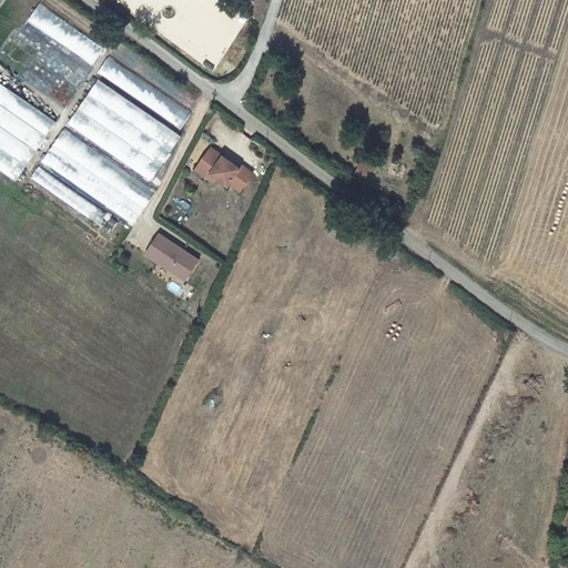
[(29,21),(93,64),(104,48),(40,4),(29,21)]
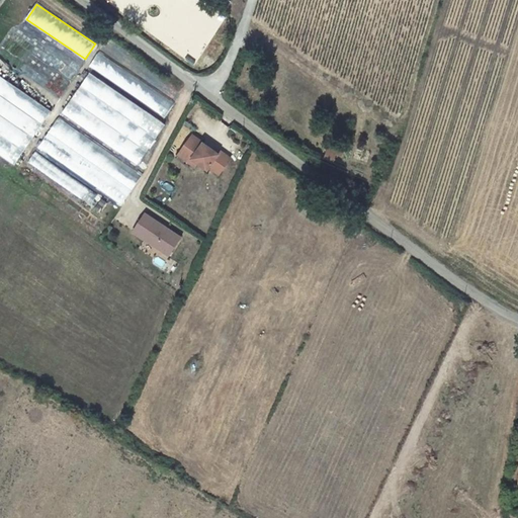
[(176,100),(98,54),(89,68),(167,114),(176,100)]
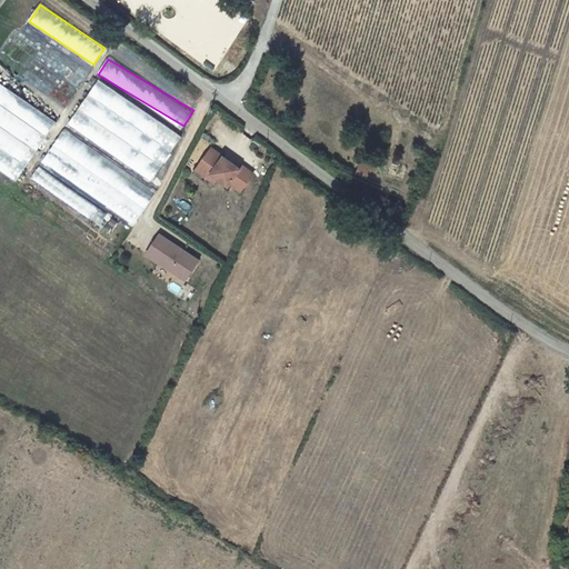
[(71,126),(89,137),(87,122),(89,118),(88,108),(96,106),(91,112),(95,127),(99,126),(96,123),(93,115),(101,102),(116,100),(117,105),(122,105),(128,108),(132,101),(99,81),(71,126)]
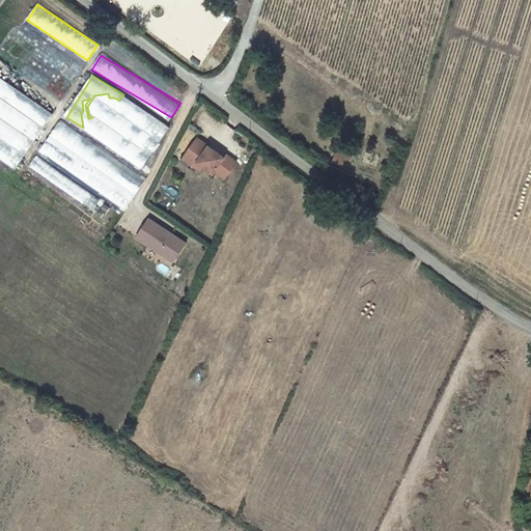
[(0,78),(0,157),(18,169),(54,112),(0,78)]
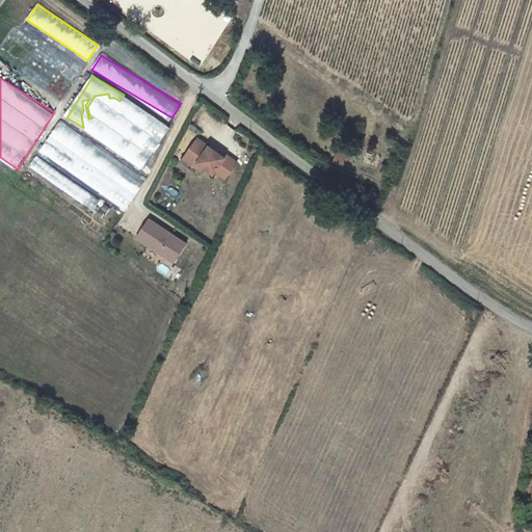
[(139,175),(170,126),(128,100),(117,115),(128,122),(109,152),(59,122),(42,150),(74,170),(71,175),(127,210),(147,179),(139,175)]
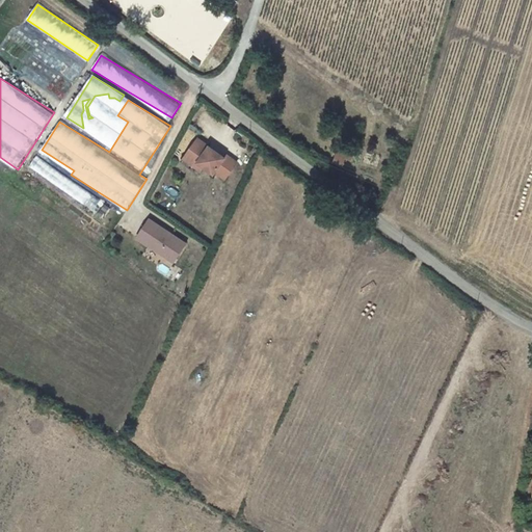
[(225,182),(237,165),(227,158),(225,160),(198,141),(187,158),(215,178),(216,176),(225,182)]
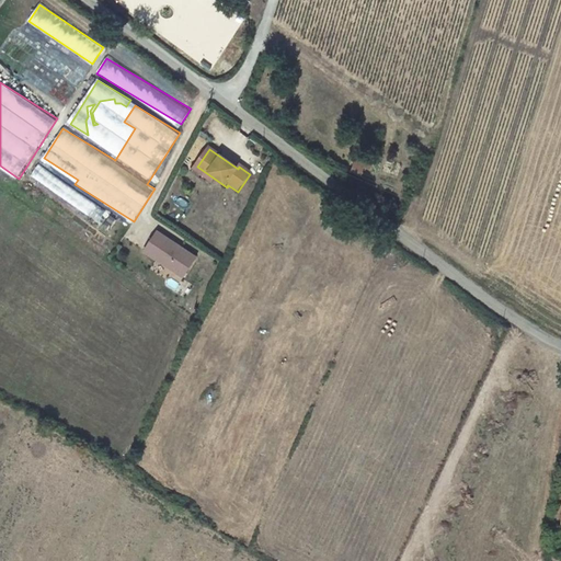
[(364,170),(365,161),(354,159),(353,168),(364,170)]
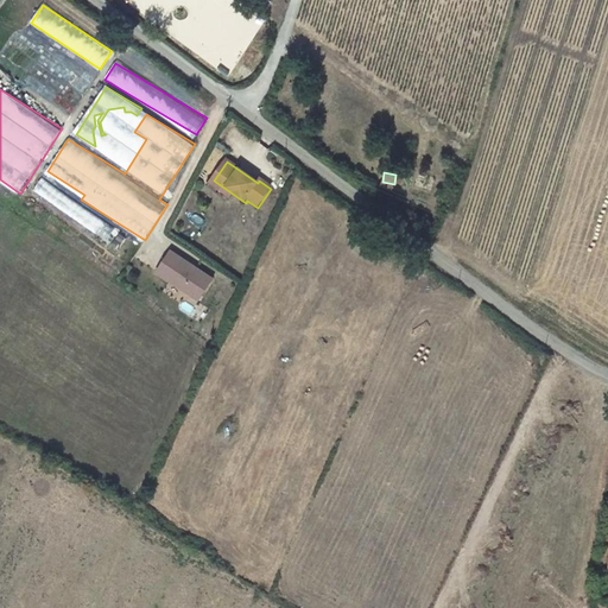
[(134,238),(39,182),(32,194),(127,249),(134,238)]
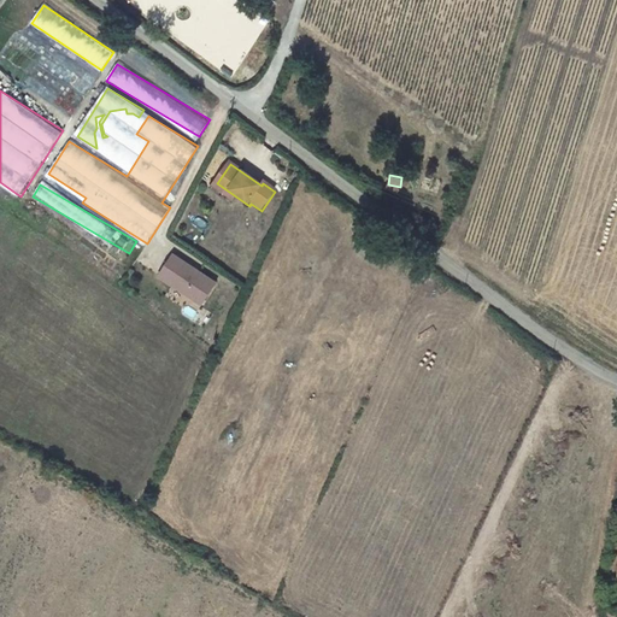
[(175,256),(159,276),(200,306),(215,285),(175,256)]
